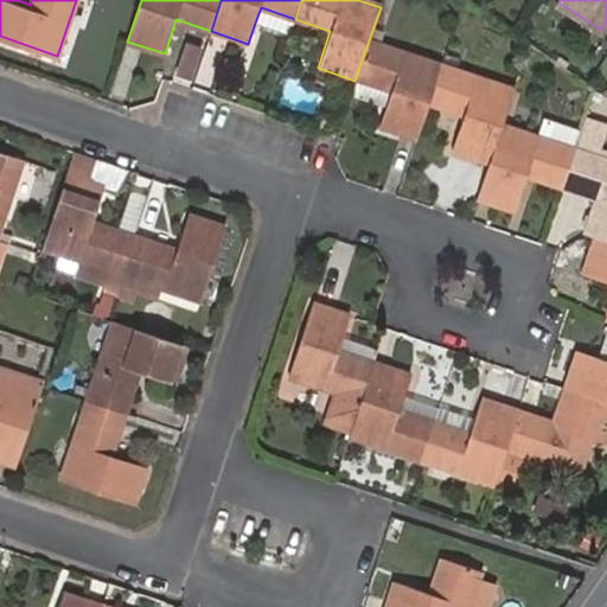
[(295,19),(261,7),(255,23),(291,36),(295,19)]
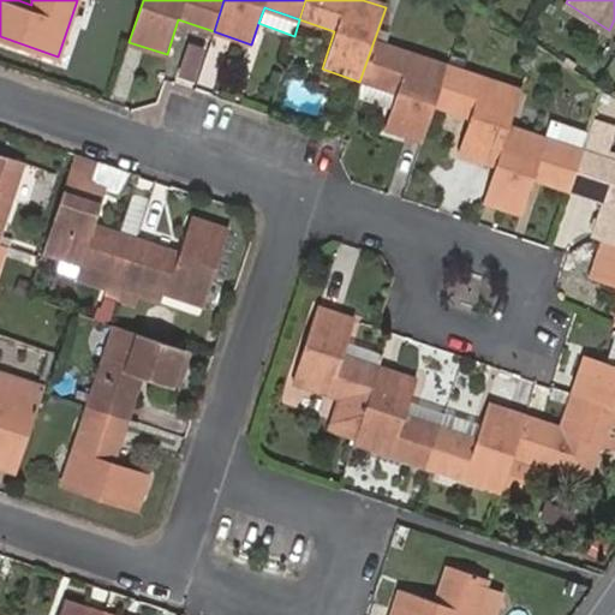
[(447,67),(374,41),(359,82),(394,94),(389,111),(384,127),(423,141),(433,108),(447,67)]
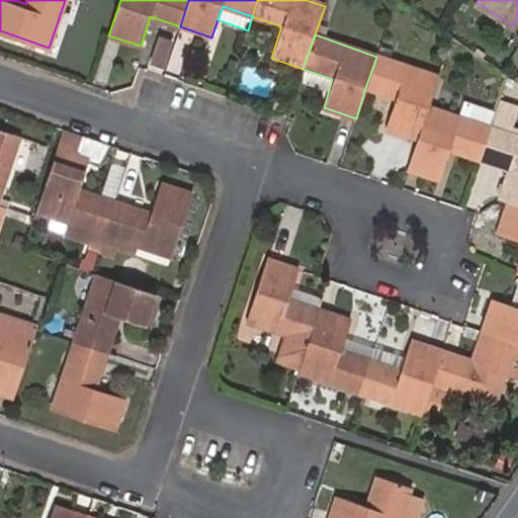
[(175,40),(161,36),(152,64),(166,69),(175,40)]
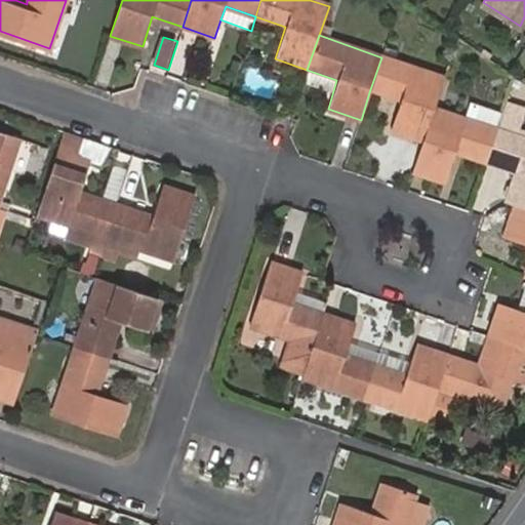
[(445,80),(381,57),(369,92),(401,104),(391,129),(423,140),(436,106),(445,80)]
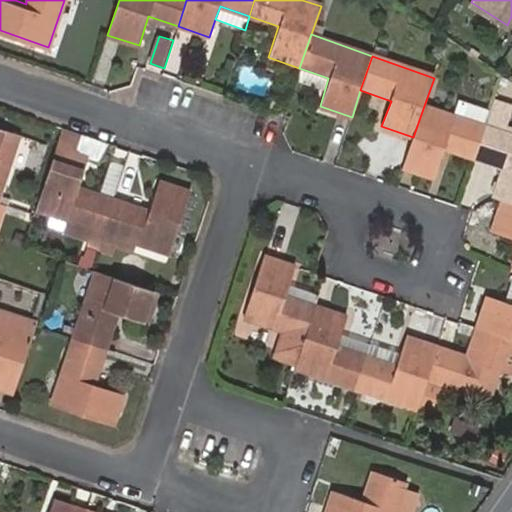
[(328,78),(299,68),(294,82),(324,92),(328,78)]
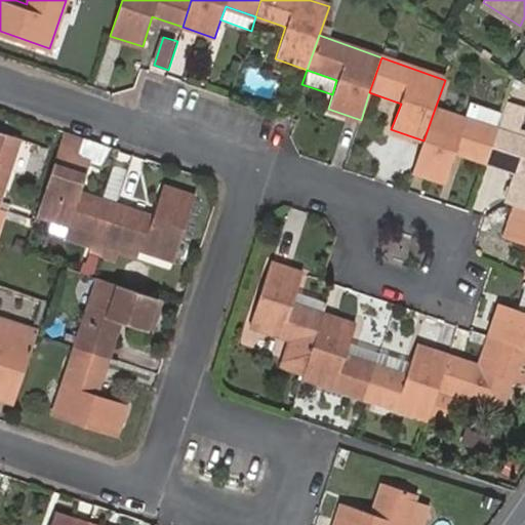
[(524,109),(524,106),(507,101),(502,112),(497,126),(518,132),(524,109)]
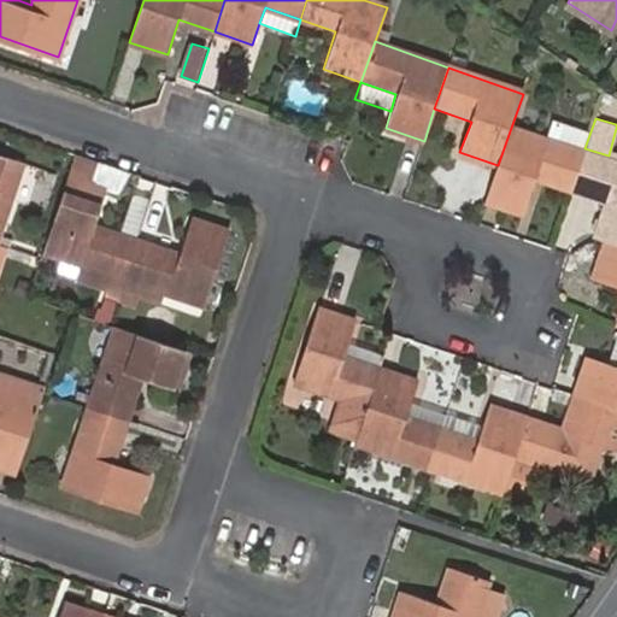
[(591,131),(553,119),(548,136),(585,148),(591,131)]
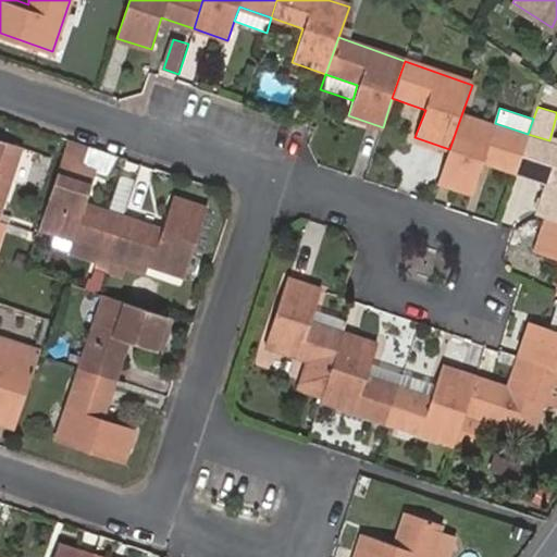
[(449,149),(437,182),(472,194),(483,162),(515,173),(528,134),(495,123),(462,112),(449,149)]
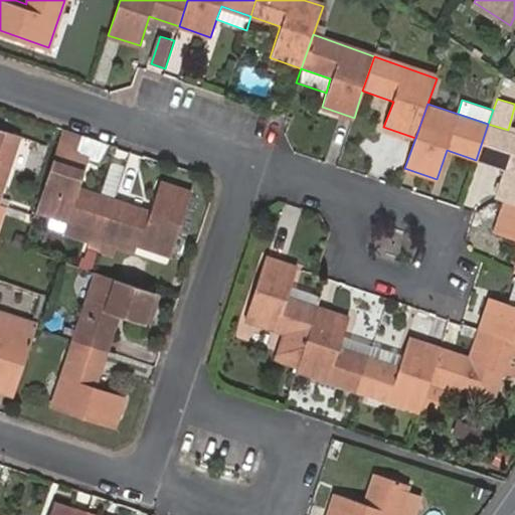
[(488,124),(476,160),(505,170),(496,198),(505,201),(514,203),(514,132),(508,130),(488,124)]
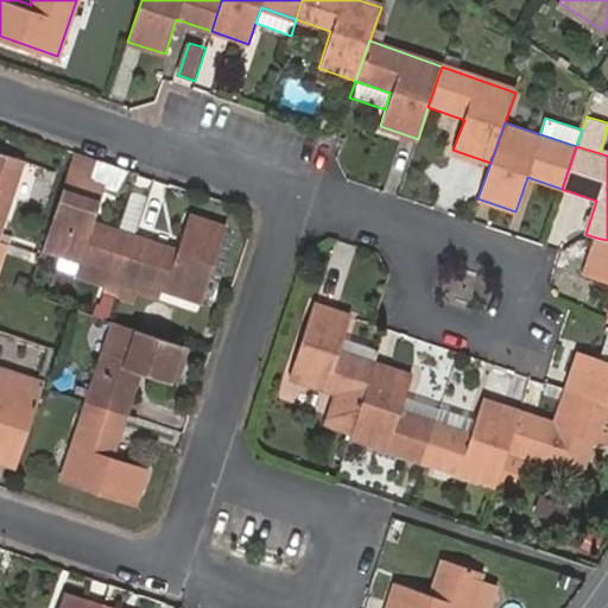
[(0,219),(20,157),(0,149),(0,219)]
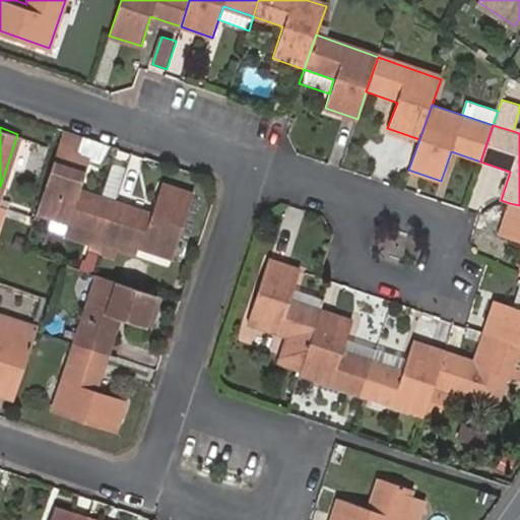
[(82,137),(63,130),(36,211),(105,235),(115,202),(78,190),(87,159),(76,155),(82,137)]
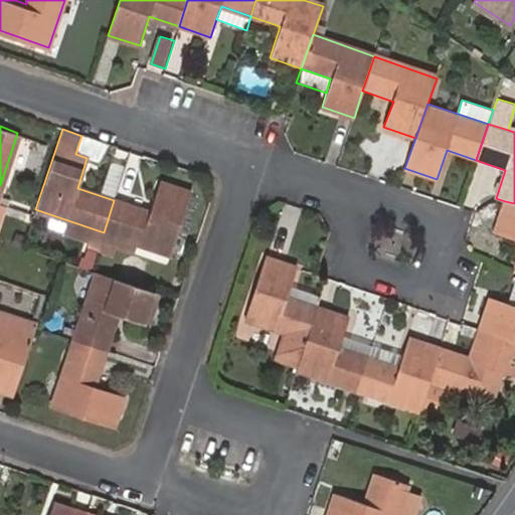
[(109,145),(81,136),(75,154),(87,158),(99,162),(109,145)]
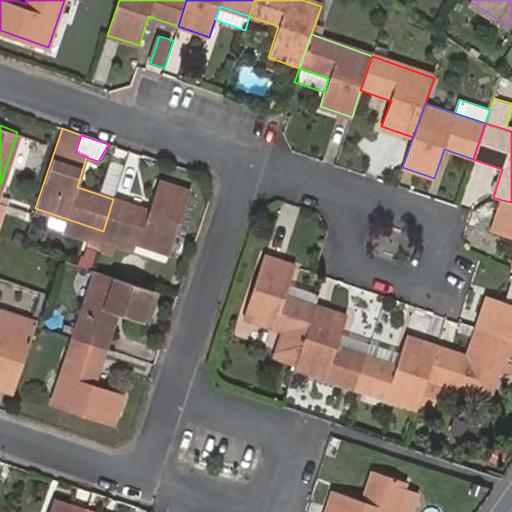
[(148,211),(113,199),(103,231),(136,242),(169,253),(190,192),(158,182),(148,211)]
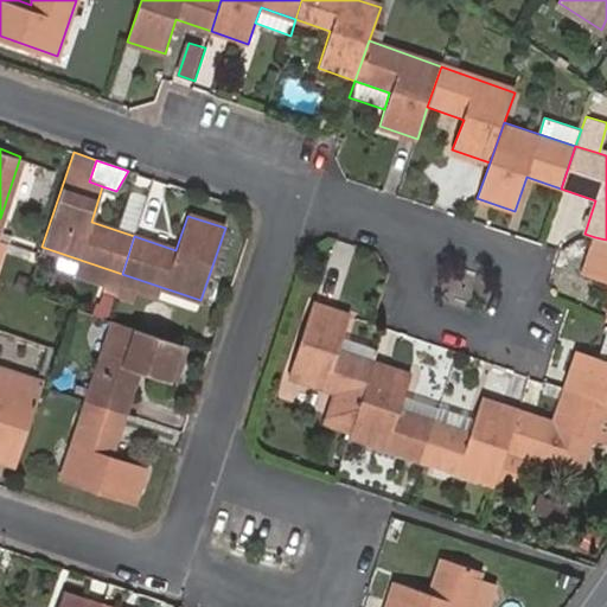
[(606,240),(595,237),(585,273),(606,280),(606,320),(606,321),(606,320),(606,240)]
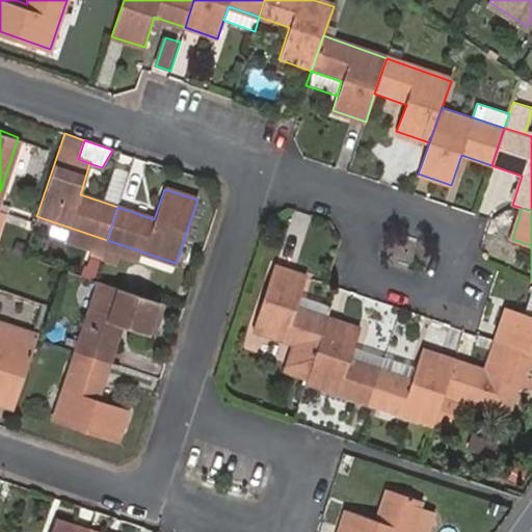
[(107,240),(104,248),(138,260),(141,251),(107,240)]
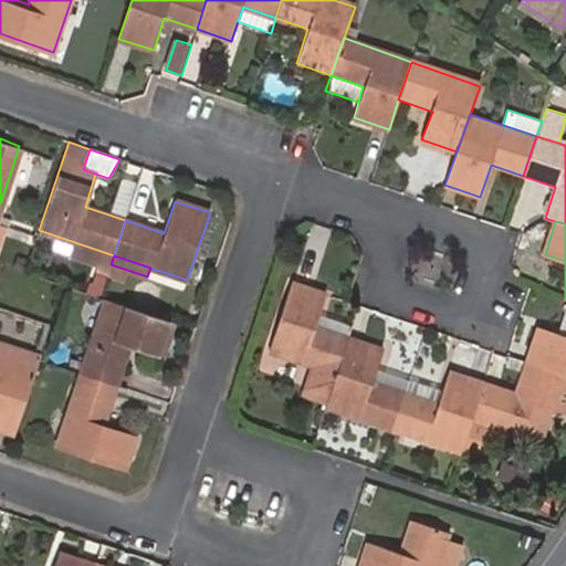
[(326,291),(291,279),(269,348),(335,371),(348,335),(314,324),(317,315),(326,291)]
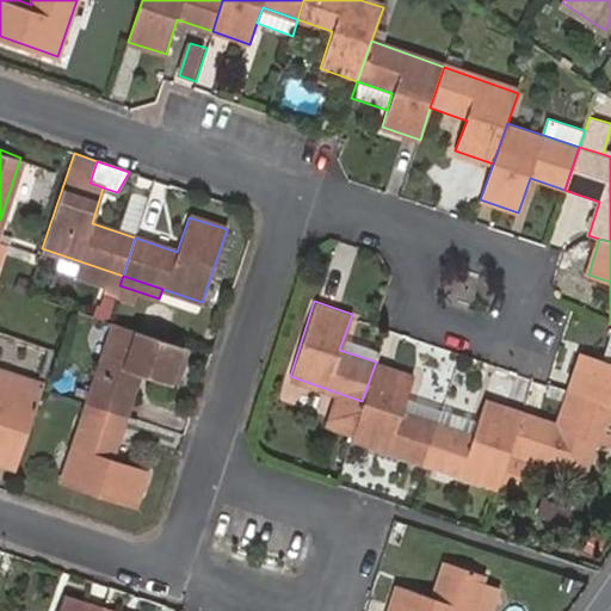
[(187,345),(115,320),(87,400),(124,412),(137,371),(173,383),(187,345)]
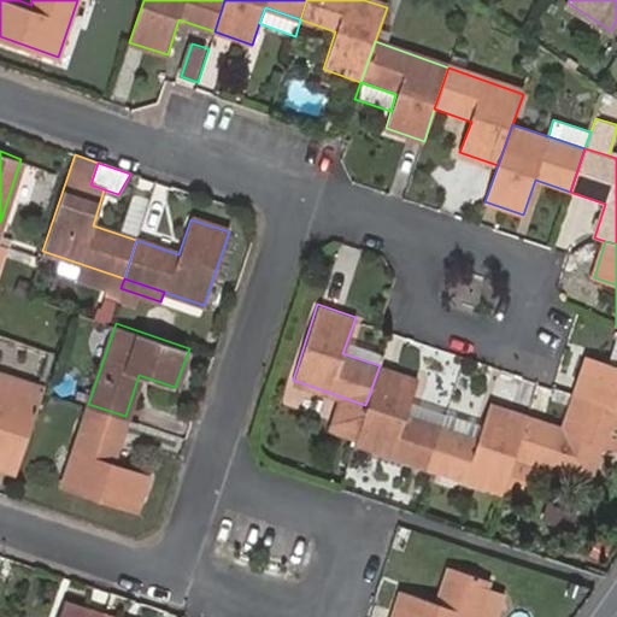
[(616,325),(616,327),(605,363),(616,366),(616,325)]
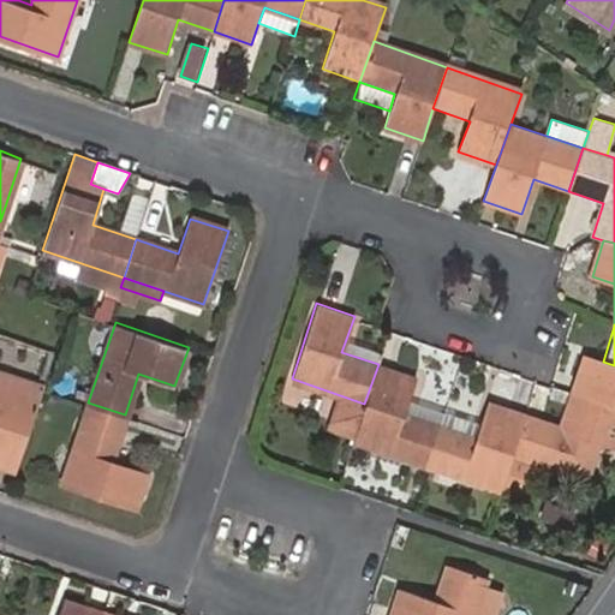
[(378,364),(382,354),(345,342),(341,352),(378,364)]
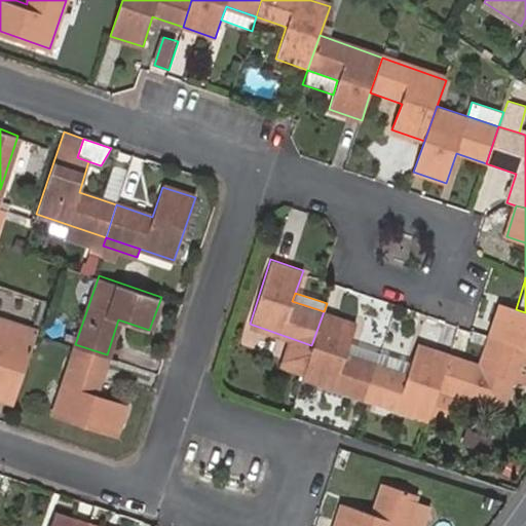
[(525,312),(516,309),(500,304),(489,336),(522,346),(525,347),(525,312)]
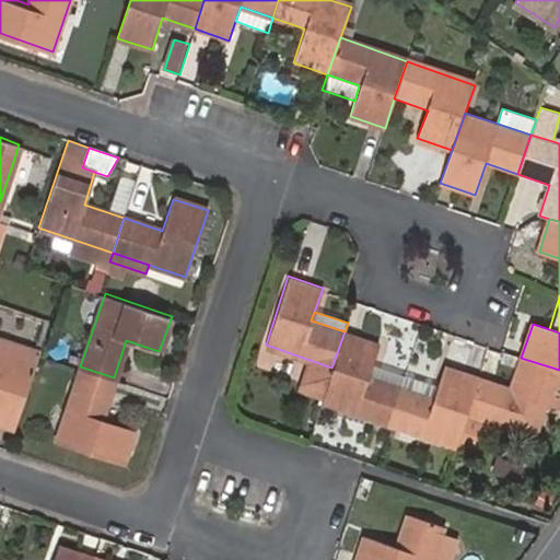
[(378,343),(345,331),(331,368),(321,400),(387,424),(400,388),(366,376),(370,368),(378,343)]
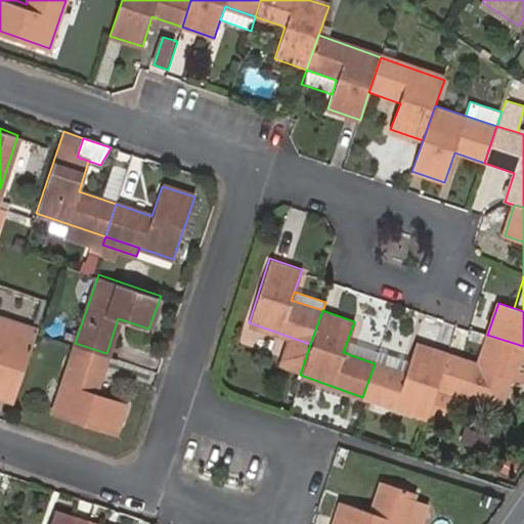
[(38,330),(0,316),(0,326),(35,338),(38,330)]
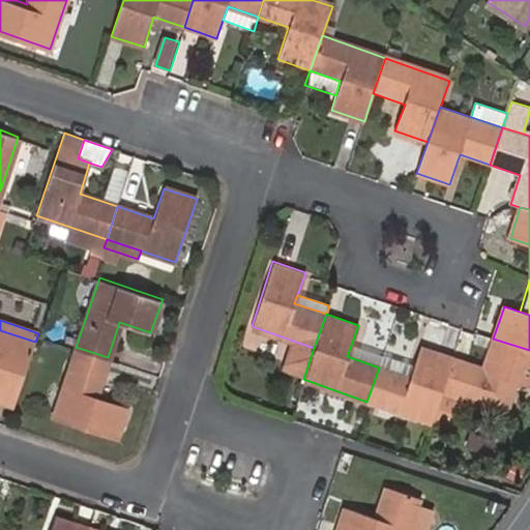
[(0,330),(0,402),(13,407),(35,342),(0,330)]
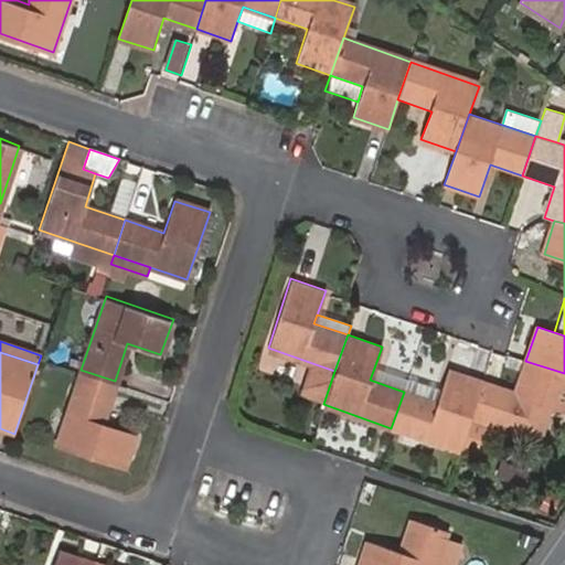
[(515,393),(483,382),(471,417),(489,424),(539,440),(550,408),(561,372),(525,361),(515,393)]
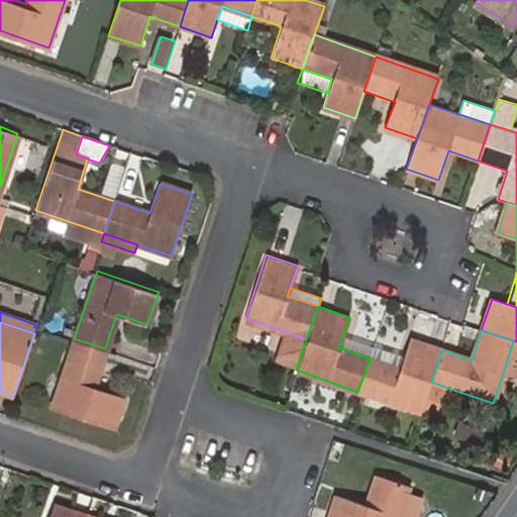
[(105,348),(74,338),(50,408),(112,429),(123,397),(92,386),(105,348)]
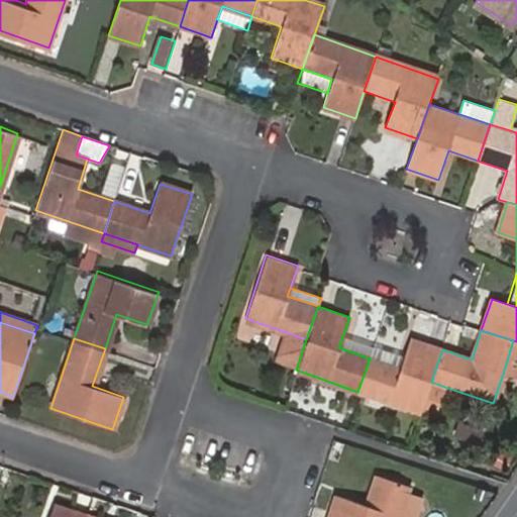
[(442,349),(410,338),(403,360),(400,369),(370,358),(357,392),(420,412),(431,382),(442,349)]
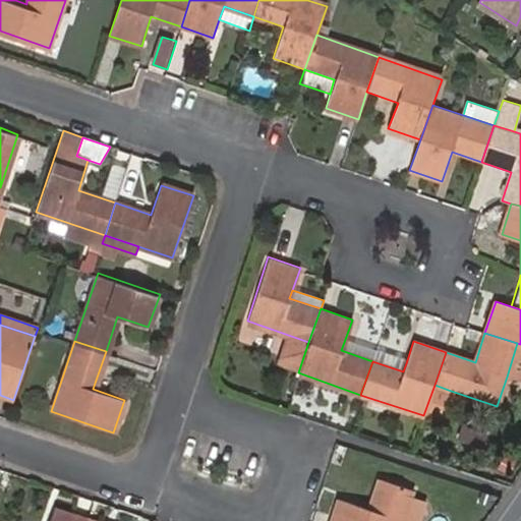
[(372,361),(375,352),(344,342),(341,350),(372,361)]
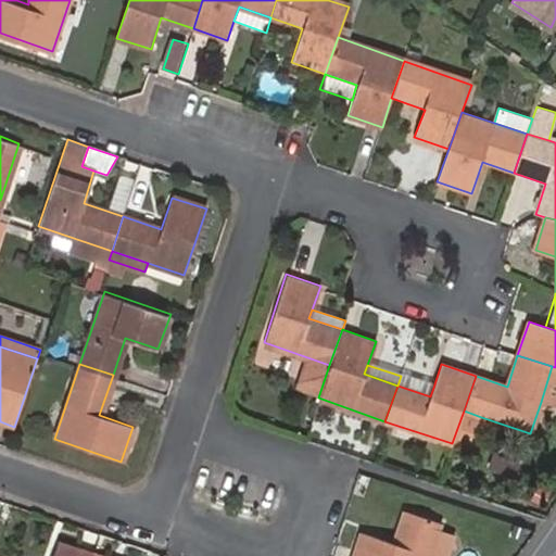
[(555,367),(552,366),(541,402),(555,406),(555,367)]
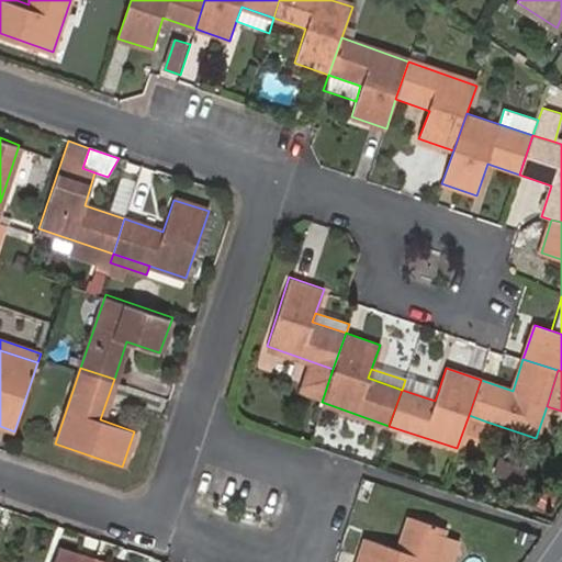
[(438,392),(405,380),(402,390),(435,401),(438,392)]
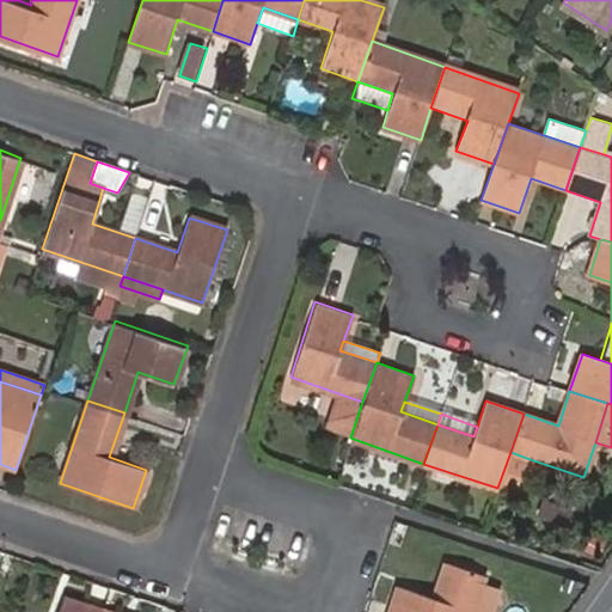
[(530,459),(510,452),(497,488),(518,495),(530,459)]
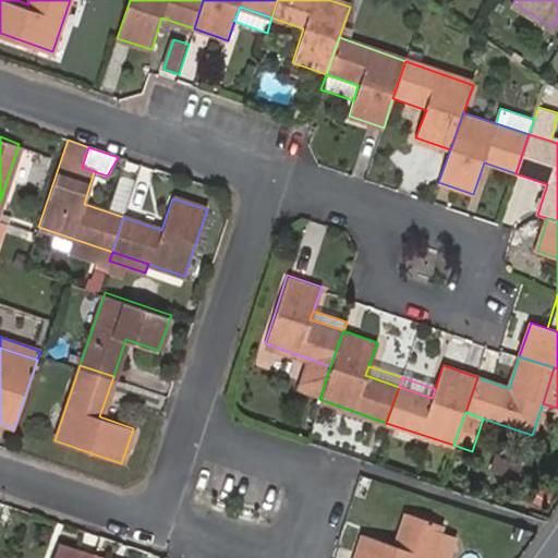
[(429,557),(441,525),(405,514),(395,545),(362,534),(353,557),(429,557)]
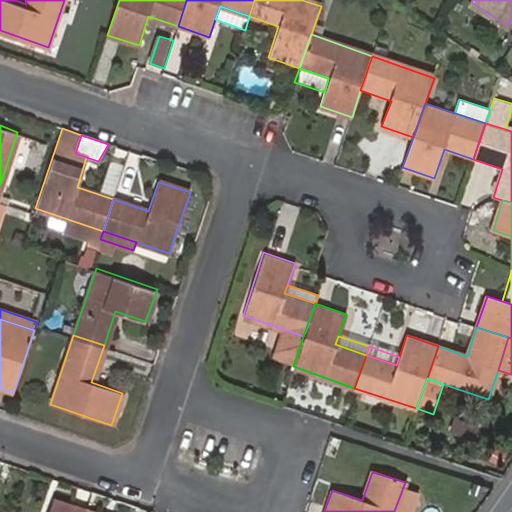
[(83,511),(84,510),(53,499),(49,511),(83,511)]
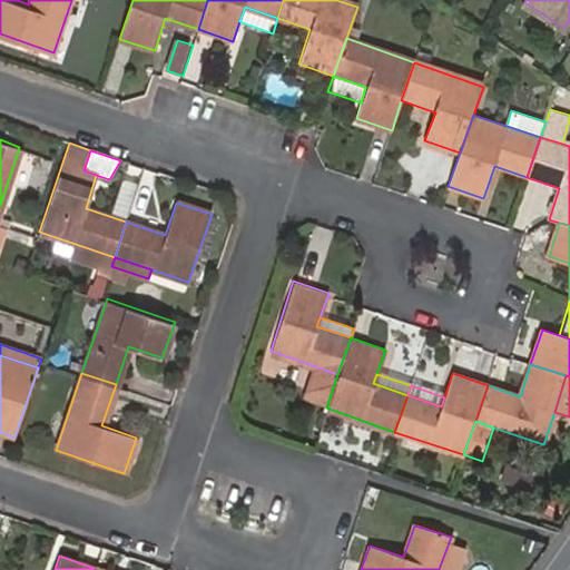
All buildings are outlined.
